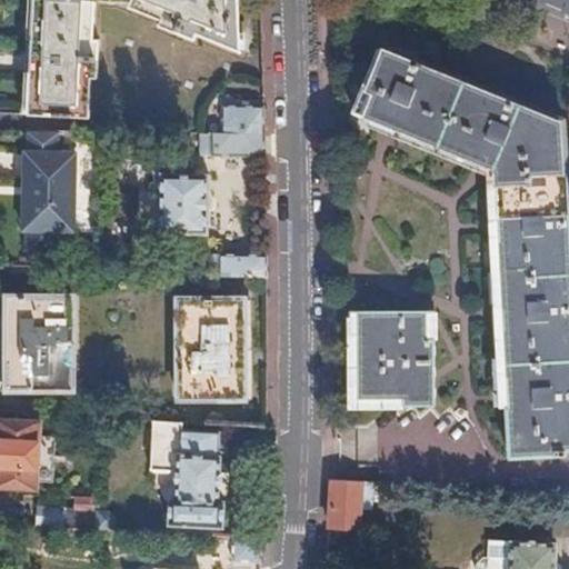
[(30,117),(86,119),(83,133),(157,135),(173,93),(207,107),(218,82),(243,92),(256,60),(240,55),(238,0),(35,0),(33,23),(30,117)]
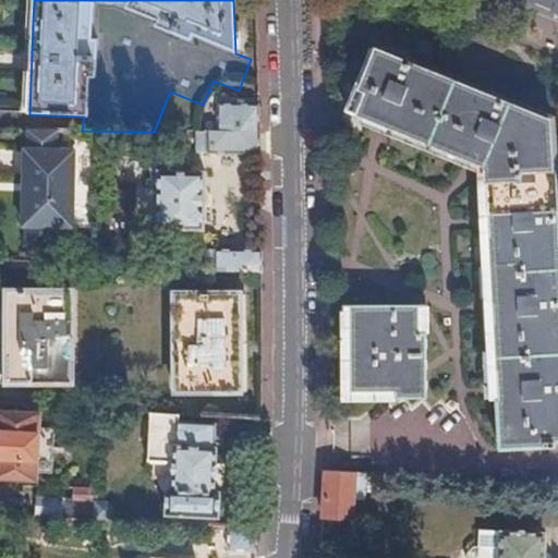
[(554,155),(552,117),(377,47),(375,51),(371,50),(343,112),(361,119),(361,117),(484,166),(487,217),(488,234),(498,398),(496,398),(499,447),(543,443),(544,448),(554,447),(553,441),(557,440),(557,231),(557,229),(554,155)]
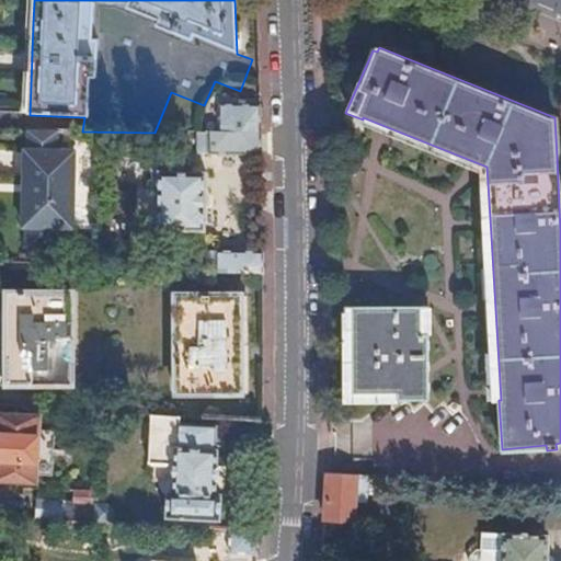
[(260,105),(219,105),(219,134),(261,134),(260,105)]
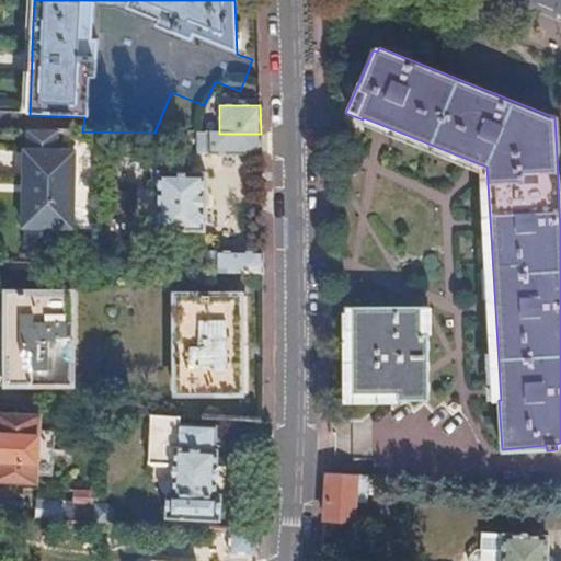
[(57,130),(27,130),(27,152),(24,152),(23,229),(26,229),(26,247),(58,248),(58,230),(73,230),(75,152),(57,152),(57,130)]
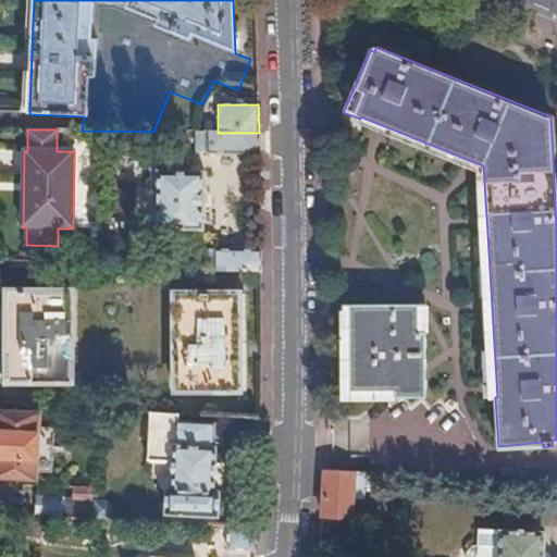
[(196,132),(196,153),(259,155),(259,133),(218,133),(196,132)]
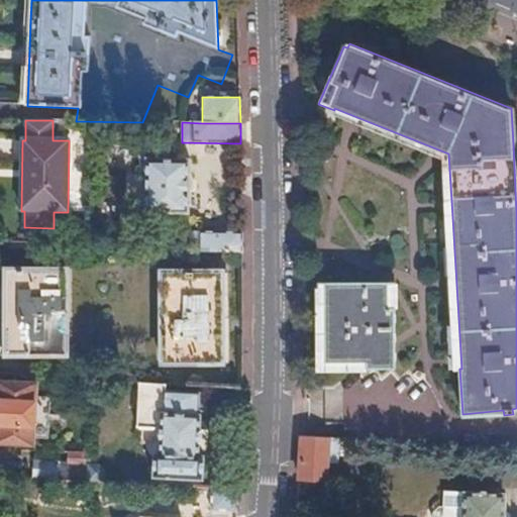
[(145,159),(144,213),(189,214),(191,160),(170,160),(170,142),(139,141),(138,159),(145,159)]
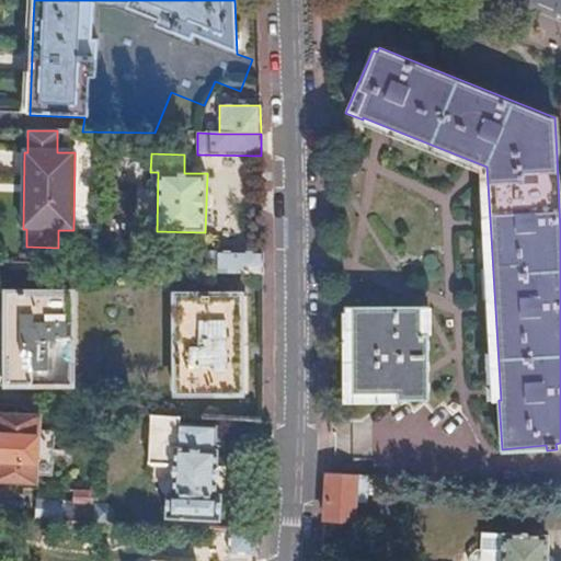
[(216,251),(206,251),(206,272),(216,272),(216,251)]
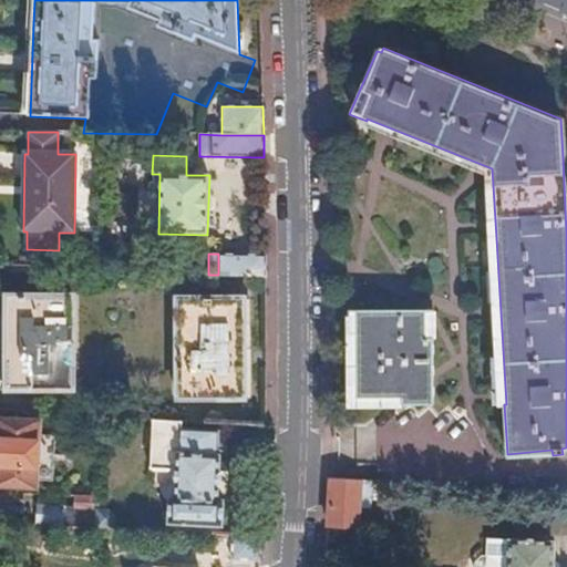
[(265,255),(218,254),(218,275),(266,276),(265,255)]
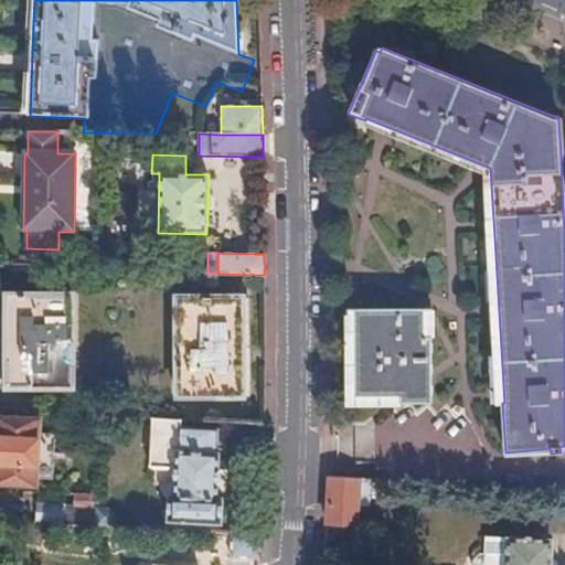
[(73,296),(7,295),(6,388),(72,390),(73,296)]
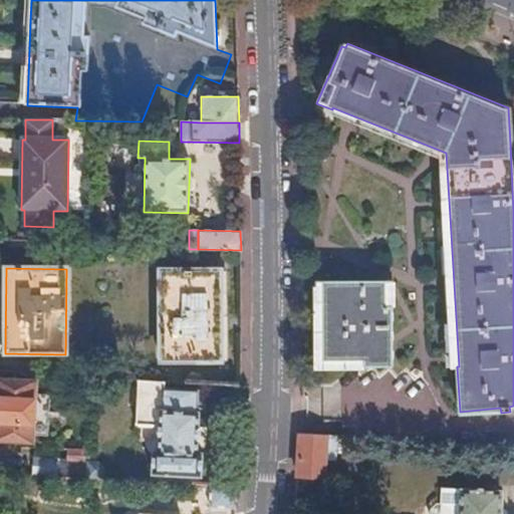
[(222,271),(162,270),(161,361),(222,362),(222,271)]
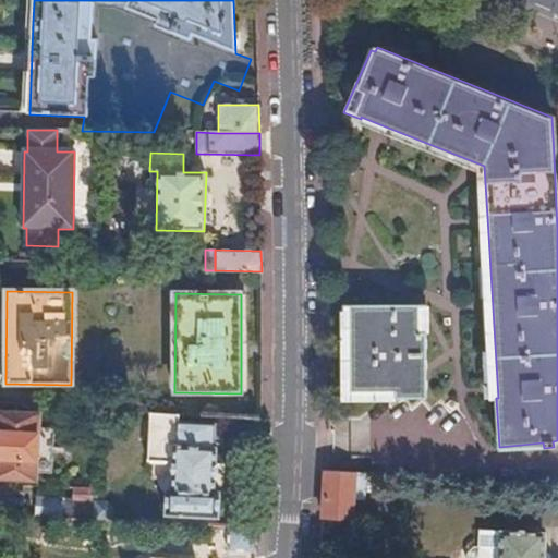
[(423,303),(340,305),(342,399),(349,399),(348,342),(347,312),(423,310),(423,303)]
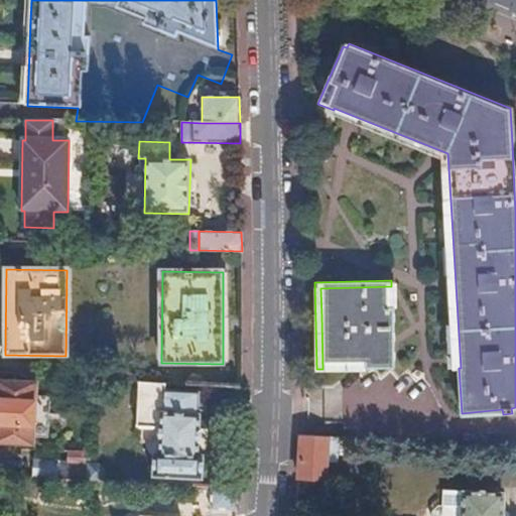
[(320,288),(321,316),(323,369),(393,368),(391,286),(320,288)]
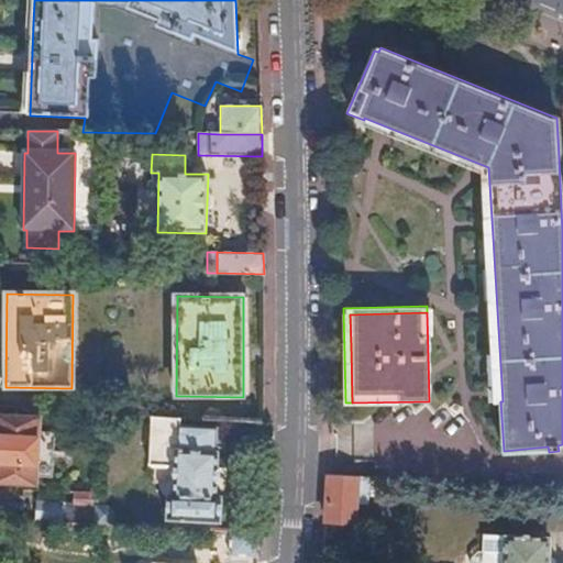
[(0,485),(35,487),(36,477),(53,478),(55,434),(37,433),(39,419),(0,417),(0,485)]
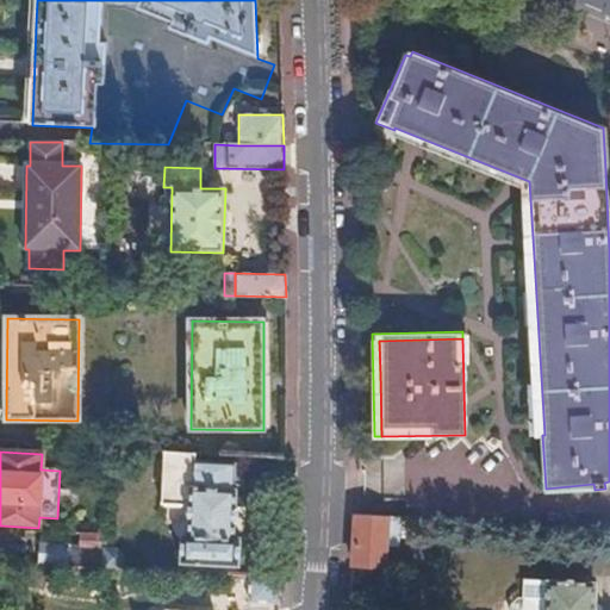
[(166,505),(188,506),(188,516),(187,536),(182,536),(180,565),(238,568),(240,539),(234,539),(237,490),(234,490),(235,466),(195,464),(197,454),(163,453),(161,505),(166,505)]
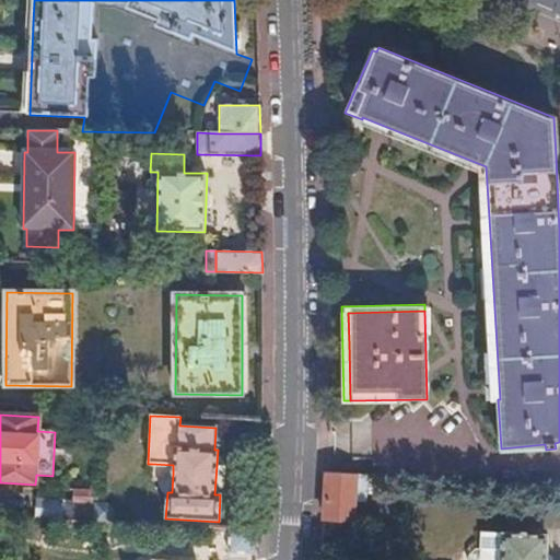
[(366,476),(326,473),(324,521),(346,522),(348,520),(349,514),(353,514),(356,482),(365,482),(366,476)]
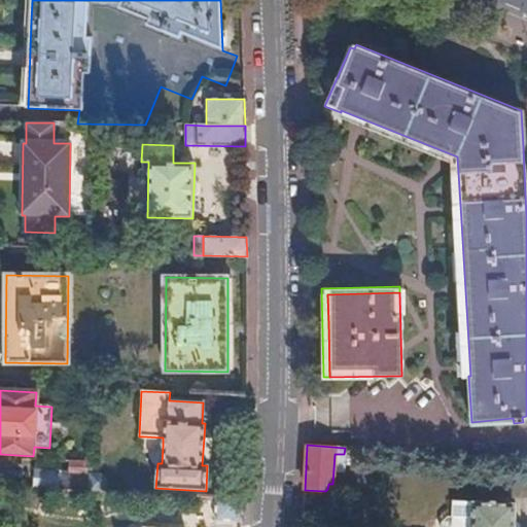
[(89,464),(69,463),(69,472),(89,473),(89,464)]
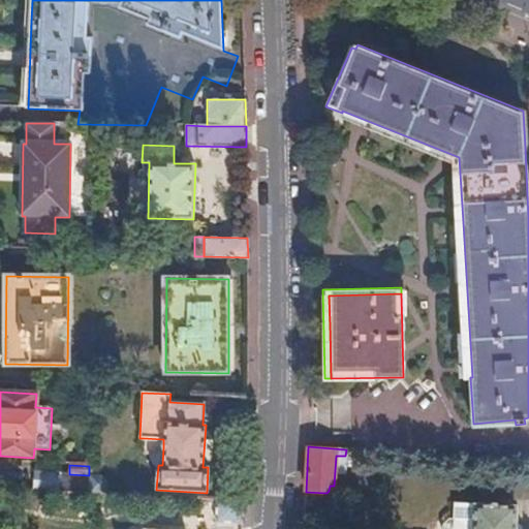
[(69,474),(35,472),(35,490),(88,493),(89,475),(69,474)]
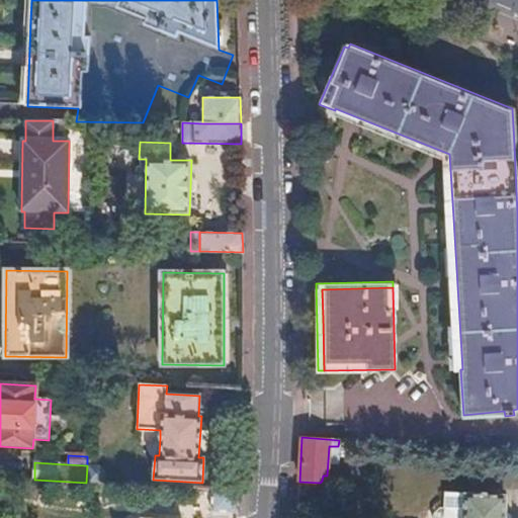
[(99,467),(87,465),(86,483),(104,484),(104,473),(99,467)]
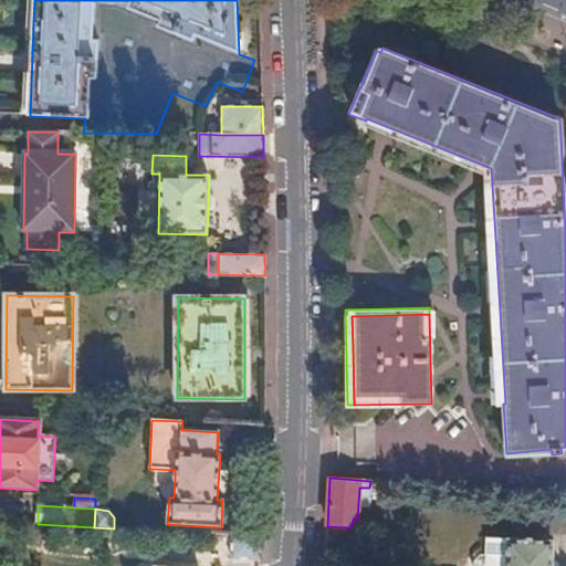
[(232,534),(231,559),(258,561),(259,536),(232,534)]
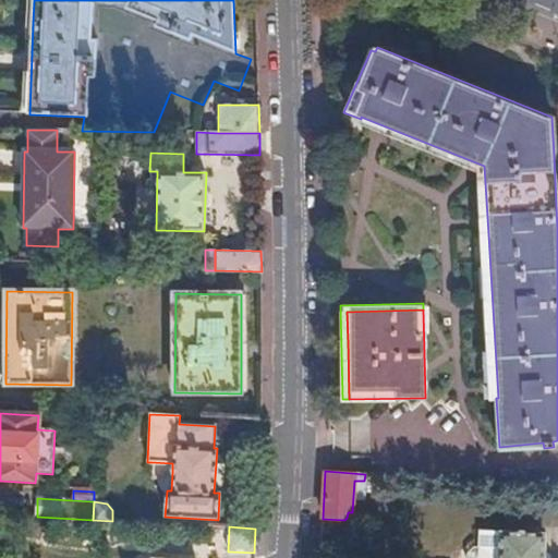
[(544,557),(545,533),(501,531),(500,557),(544,557)]
